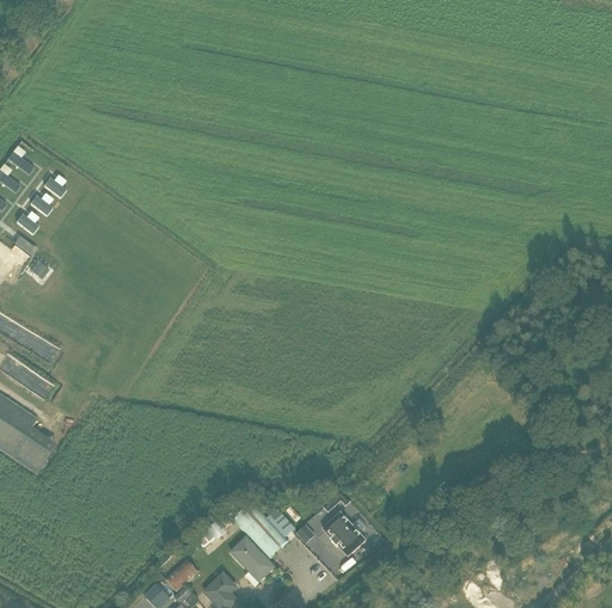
[(13,151),(7,158),(29,174),(35,167),(13,151)]
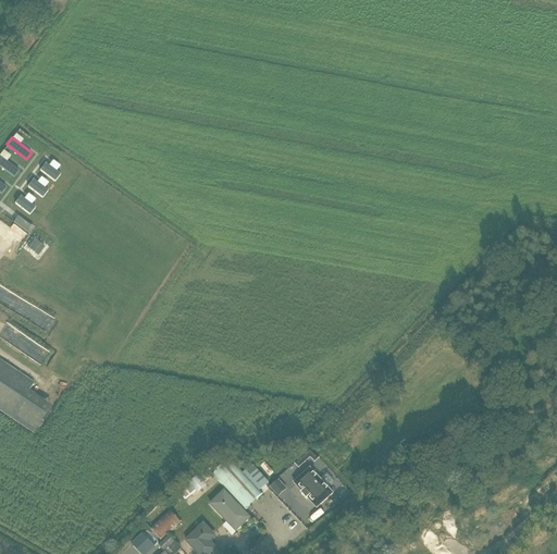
[(0,154),(0,164),(13,175),(19,169),(0,154)]
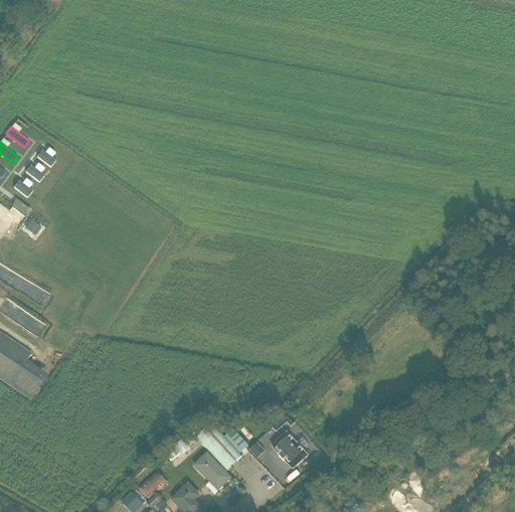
[(55,159),(42,150),(37,156),(50,166),(55,159)]
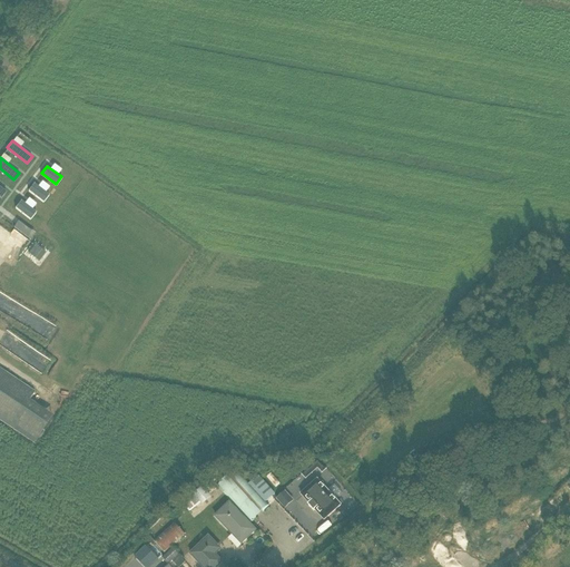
[(48,193),(33,182),(28,189),(43,201),(48,193)]
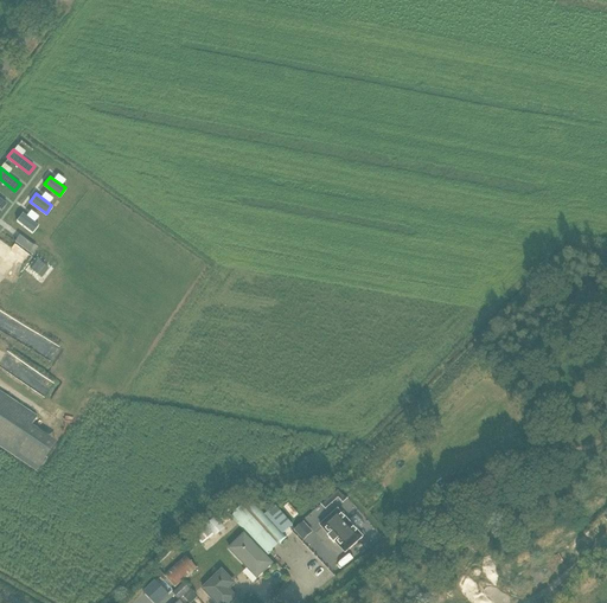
[(38,224),(21,212),(17,220),(32,231),(38,224)]
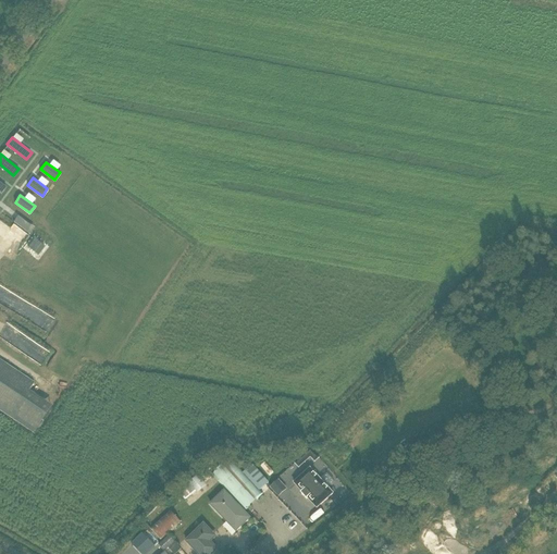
[(17,216),(13,221),(20,226),(29,233),(33,228),(17,216)]
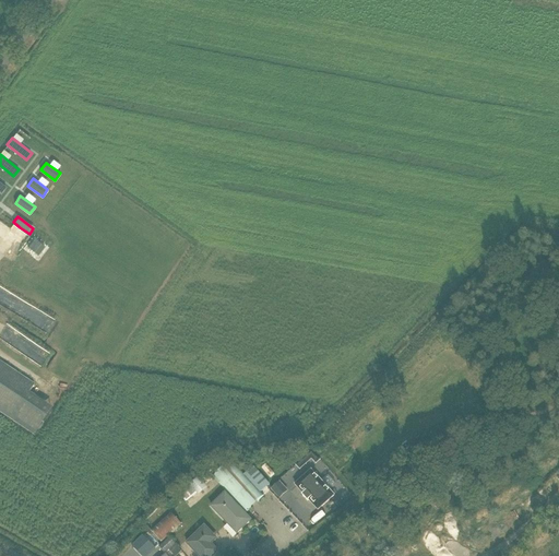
[(35,238),(28,247),(38,255),(45,246),(35,238)]
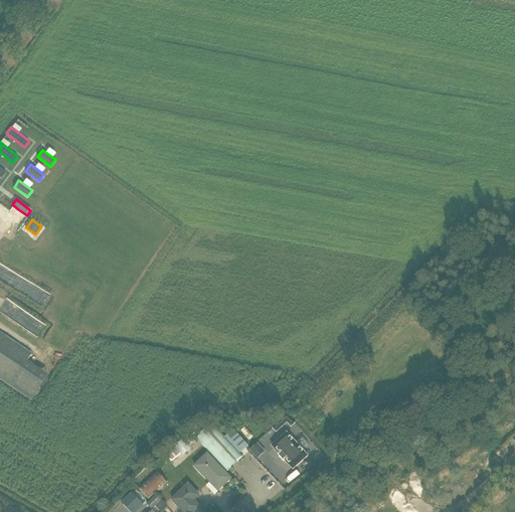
[(0,330),(0,377),(30,398),(47,373),(26,359),(31,352),(0,330)]
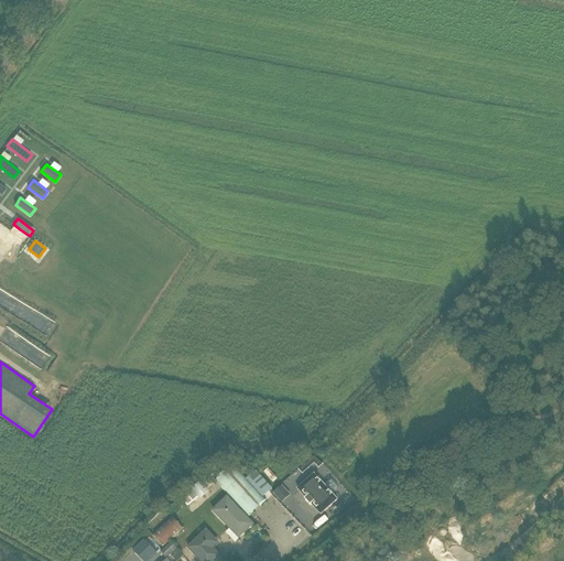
[(312,452),(296,465),(300,470),(311,461),(314,466),(320,462),(312,452)]
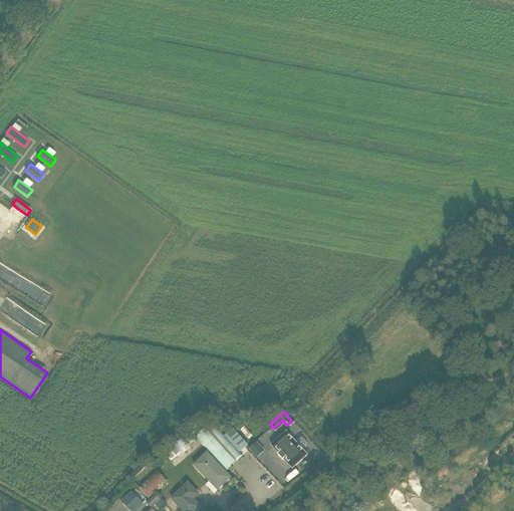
[(196,436),(227,469),(242,455),(211,422),(196,436)]
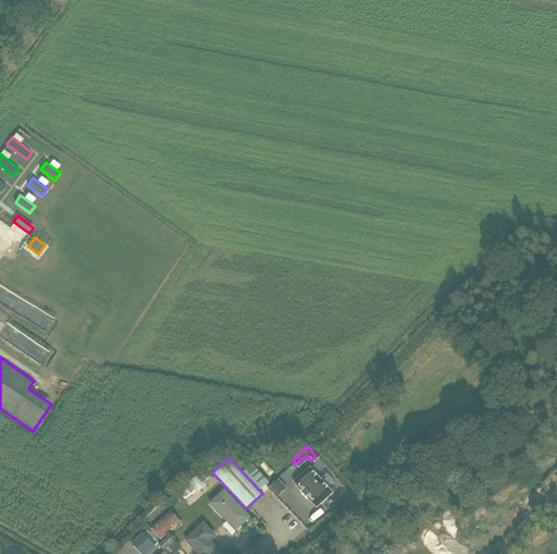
[(310,466),(294,480),(302,490),(301,491),(307,496),(308,495),(317,505),(333,491),(327,484),(334,478),(326,470),(320,477),(310,466)]
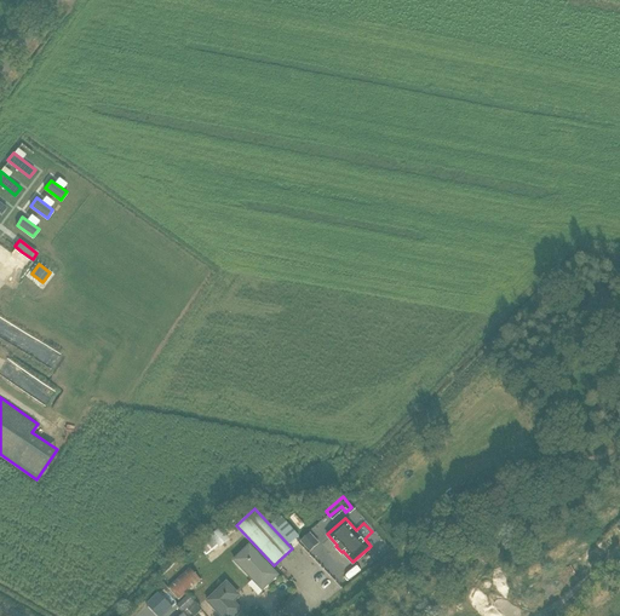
[(308,529),(299,537),(309,548),(317,540),(308,529)]
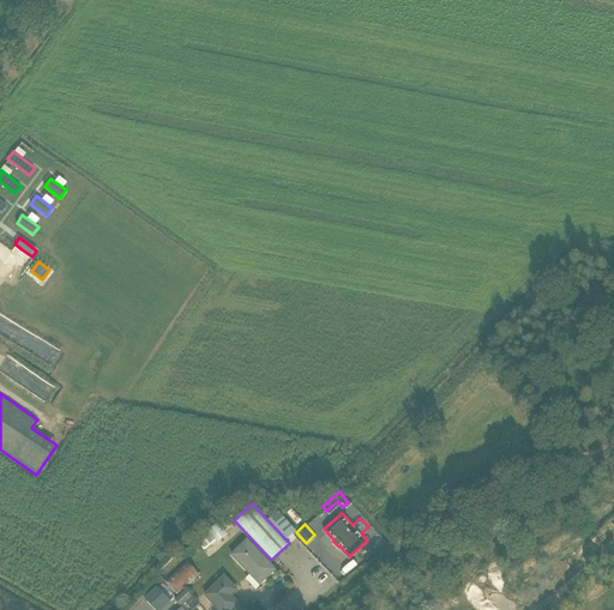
[(209,530),(198,539),(204,547),(216,537),(209,530)]
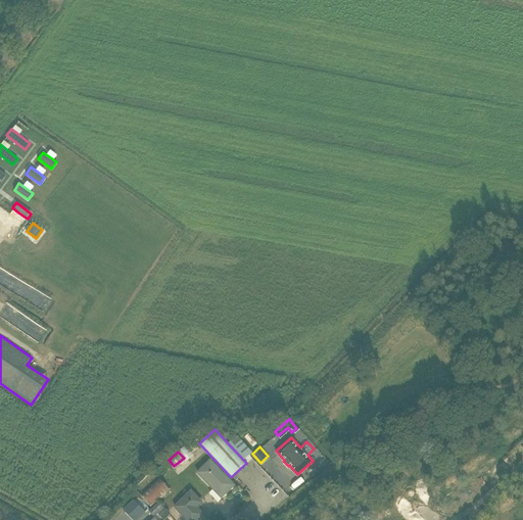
[(210,458),(196,471),(221,498),(235,484),(210,458)]
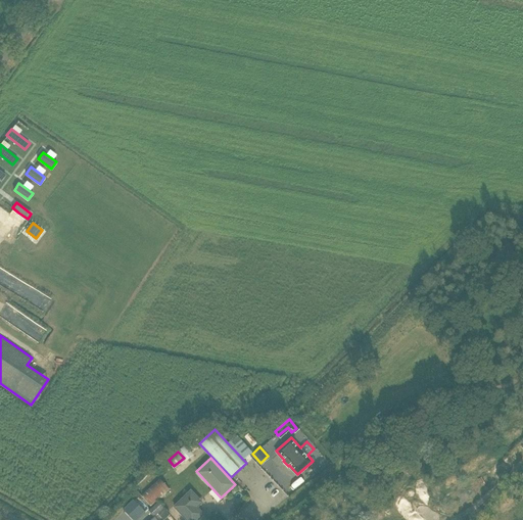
[(150,504),(169,487),(160,477),(141,494),(150,504)]
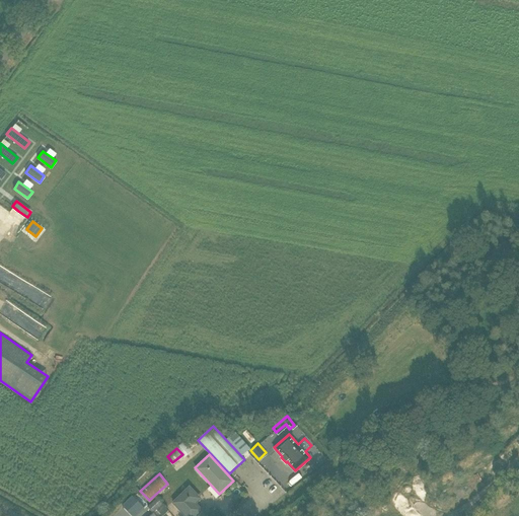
[(180,495),(173,502),(187,515),(195,515),(202,509),(195,502),(201,497),(190,486),(180,495)]
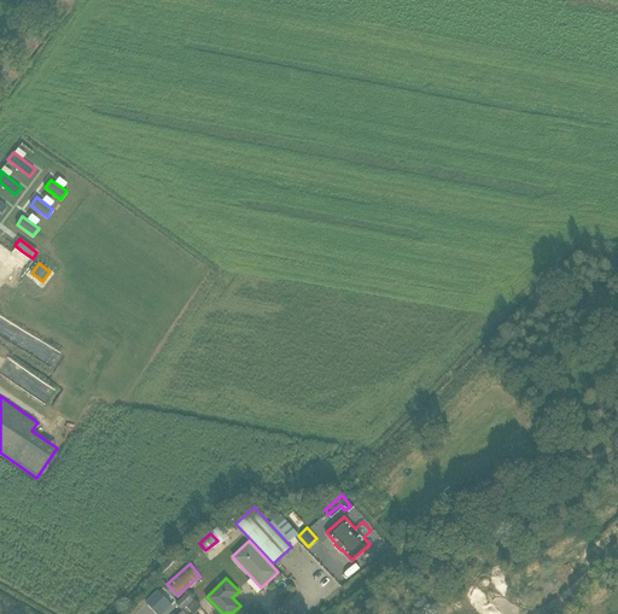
[(158,589),(146,600),(158,613),(172,602),(158,589)]
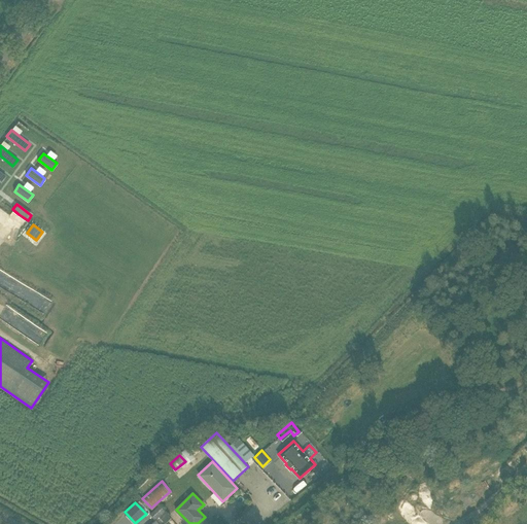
[(155,519),(165,511),(160,504),(150,514),(155,519)]
